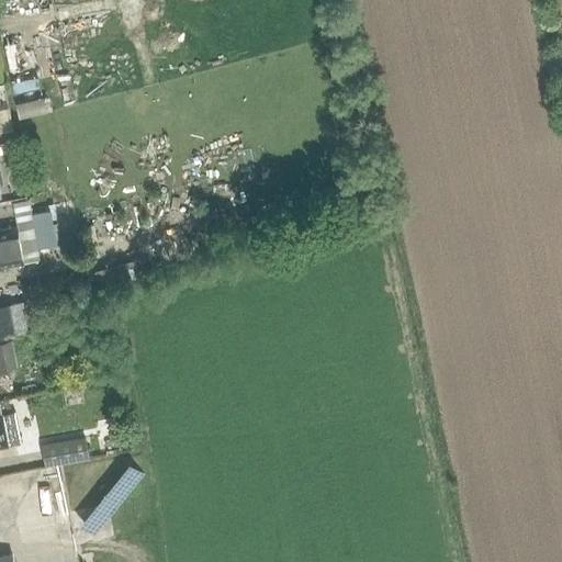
[(26,114),(53,112),(52,99),(26,101),(26,114)]
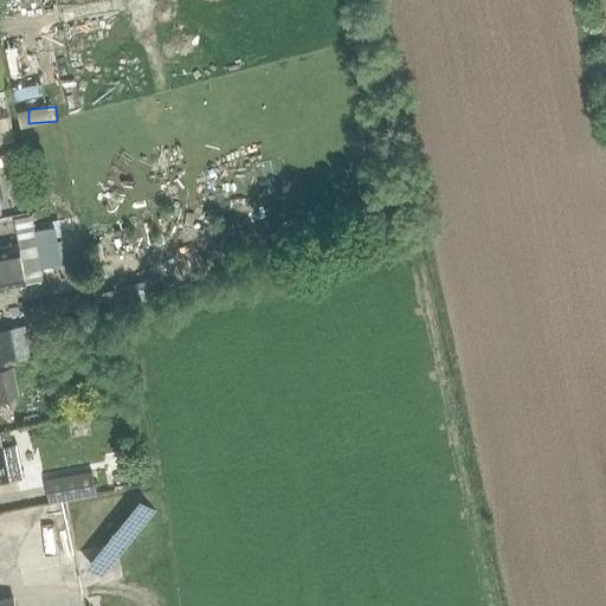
[(0,289),(27,285),(36,283),(30,251),(21,253),(19,245),(0,247),(0,289)]
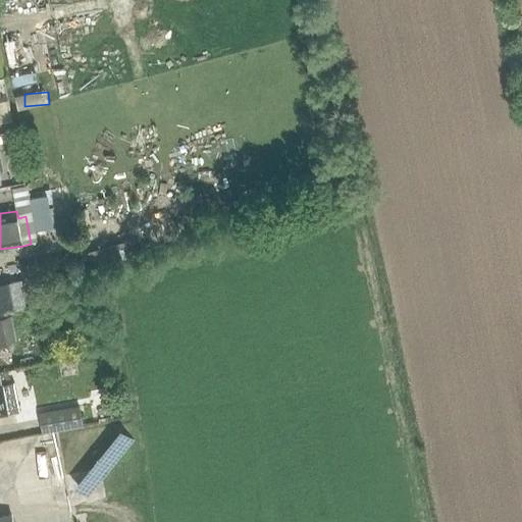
[(22,281),(12,283),(0,285),(0,313),(28,308),(22,281)]
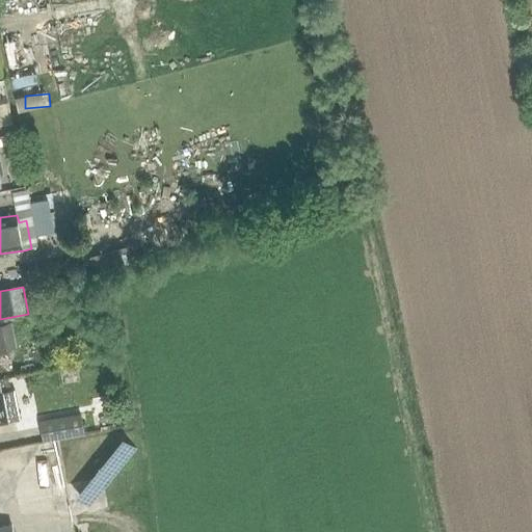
[(10,323),(0,325),(0,350),(16,347),(10,323)]
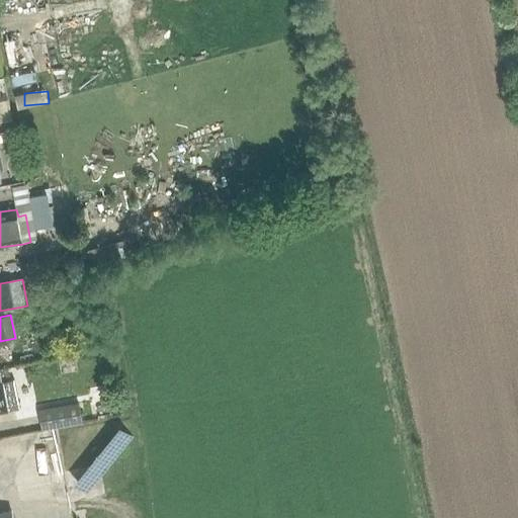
[(78,403),(37,410),(41,431),(82,423),(78,403)]
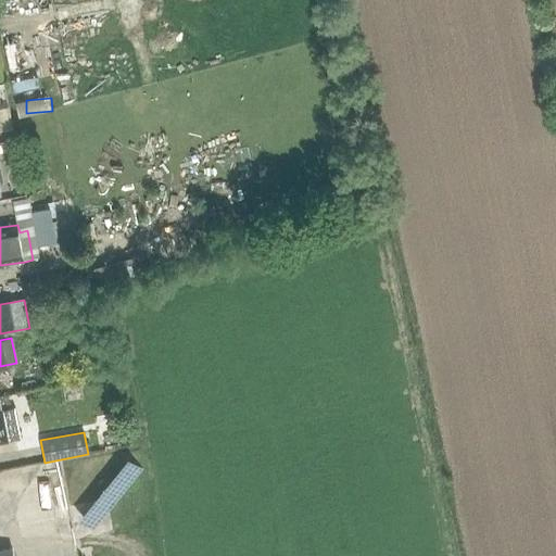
[(87,517),(156,482),(146,459),(76,494),(87,517)]
